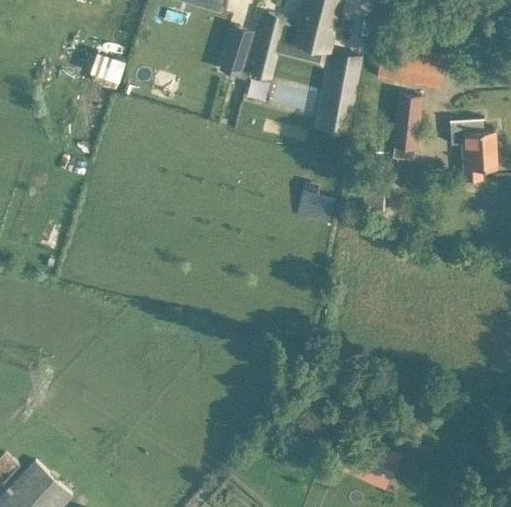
[(276,67),(283,39),(332,52),(345,0),(309,0),(303,26),(287,22),(288,19),(272,15),(260,63),(276,67)]
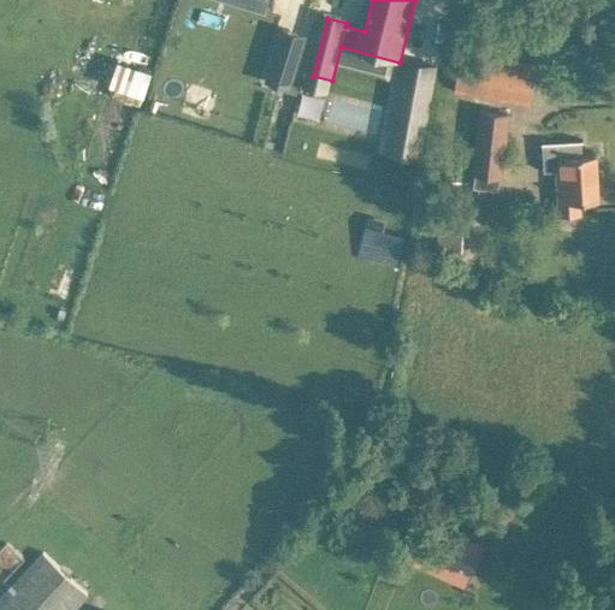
[(267,84),(290,92),(306,41),(282,34),(267,84)]
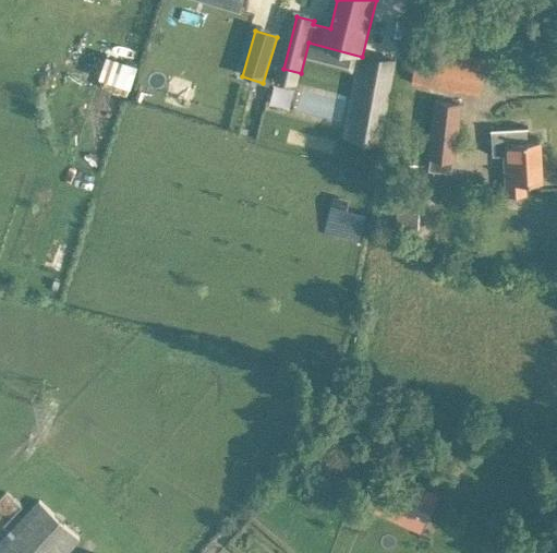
[(418,52),(412,87),(481,97),(485,63),(418,52)]
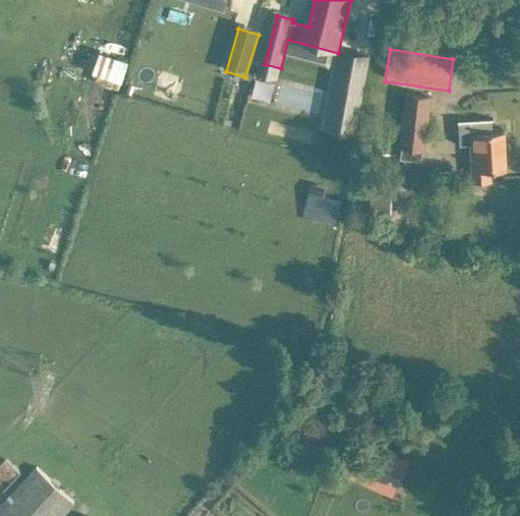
[(124,87),(131,60),(99,51),(92,77),(124,87)]
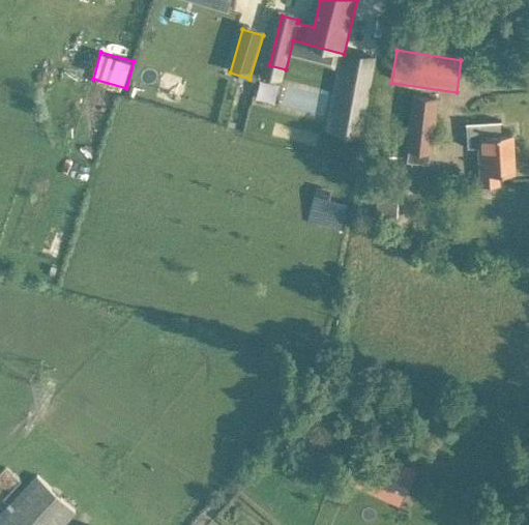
[(345,76),(334,135),(359,139),(370,80),(345,76)]
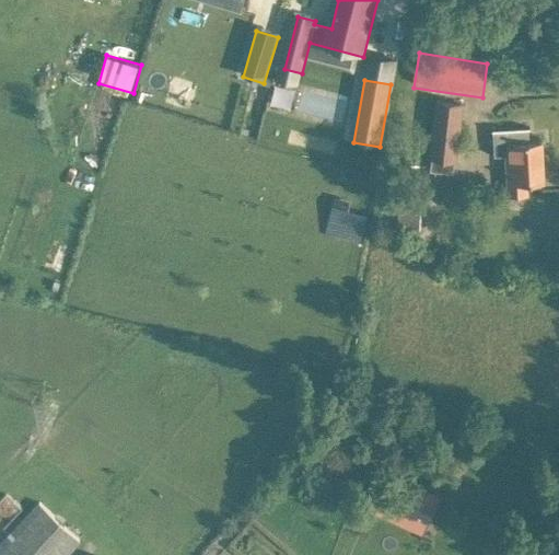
[(438,105),(431,162),(457,164),(463,108),(438,105)]
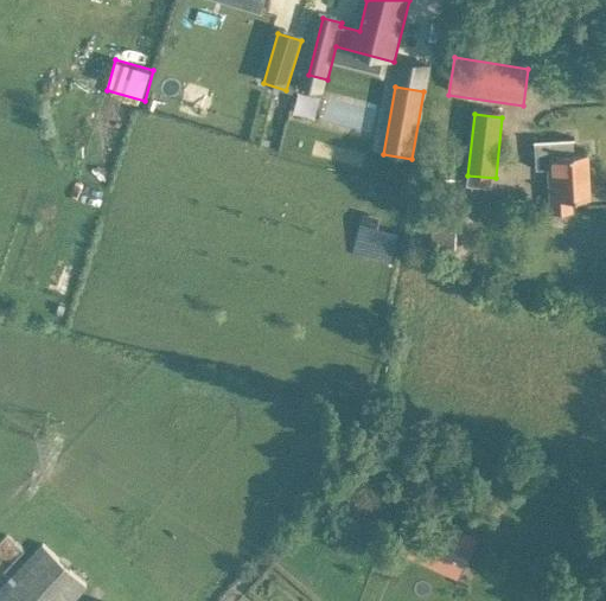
[(572,140),(536,142),(537,172),(549,171),(550,180),(553,216),(575,215),(574,202),(591,202),(587,157),(573,158),(572,140)]
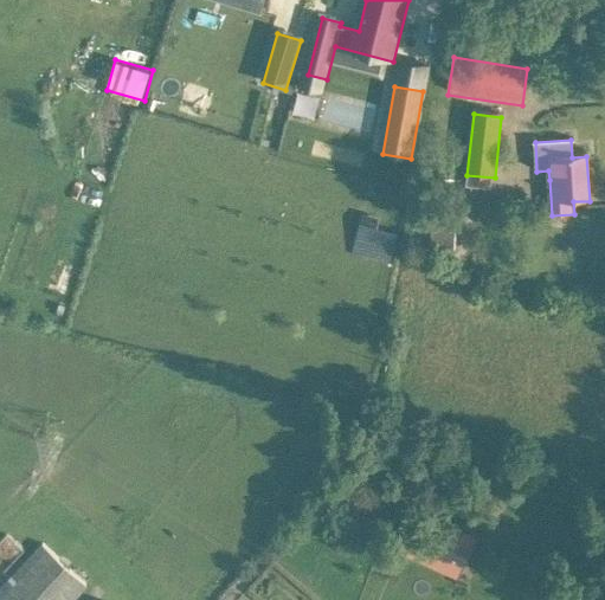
[(438,221),(437,251),(455,252),(457,223),(438,221)]
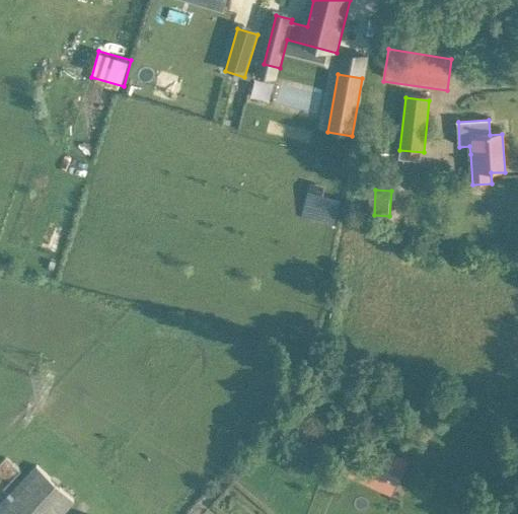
[(308,195),(301,221),(335,229),(341,203),(308,195)]
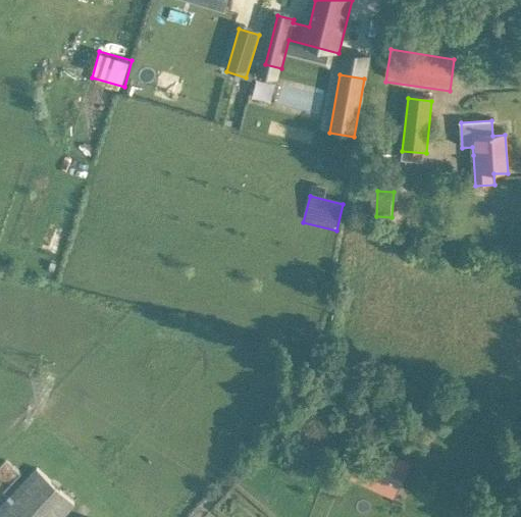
[(349,479),(394,502),(405,479),(360,457),(349,479)]
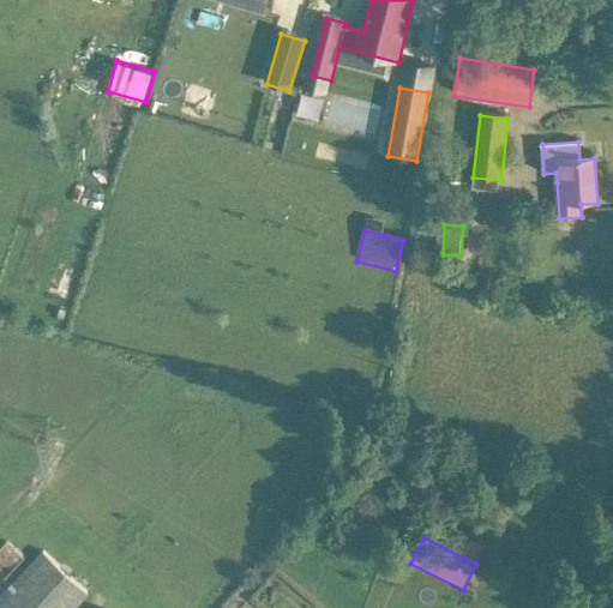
[(0,597),(0,607),(72,607),(84,596),(40,555),(0,597)]
